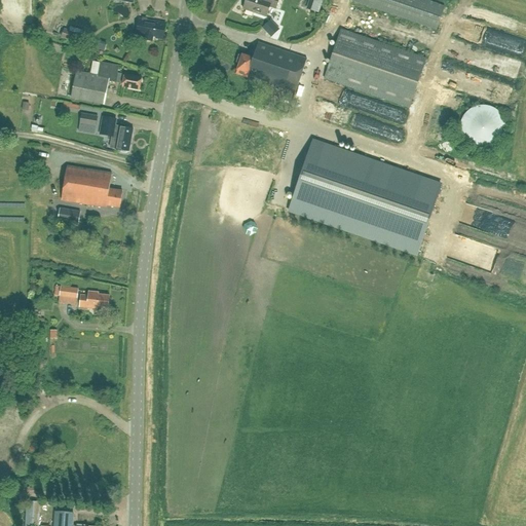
[(275,9),(278,0),(246,0),(242,9),(266,17),(269,7),(275,9)]
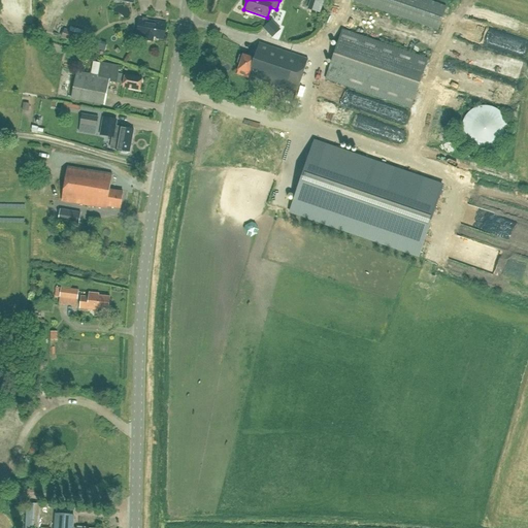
[(438,30),(446,7),(426,0),(352,0),(352,1),(438,30)]
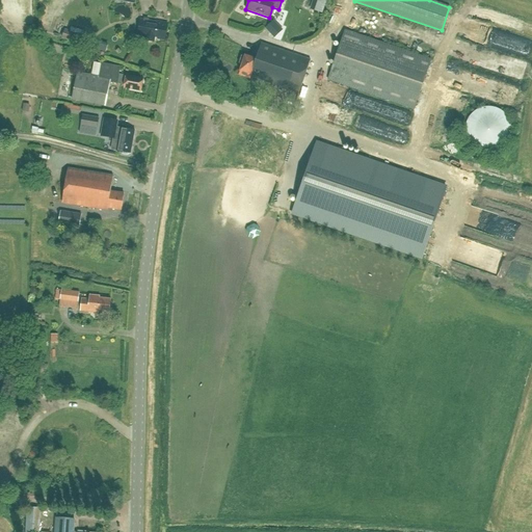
[(55,15),(62,17),(65,4),(58,3),(55,15)]
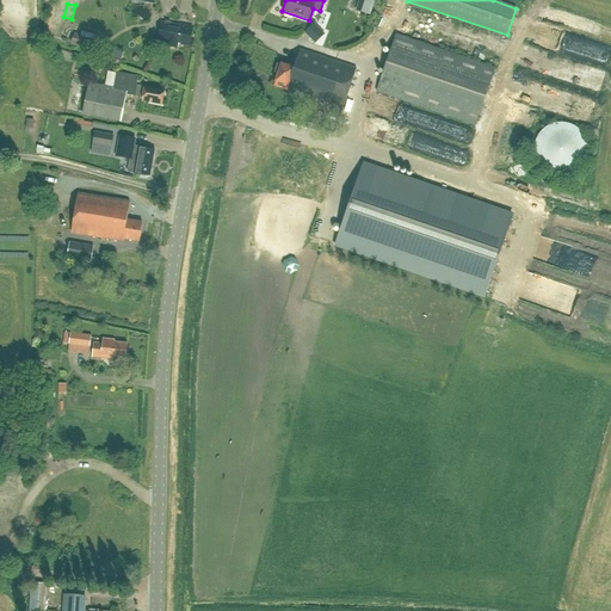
[(189,47),(192,26),(180,25),(161,22),(158,39),(167,42),(167,45),(177,48),(178,43),(180,43),(180,44),(189,47)]
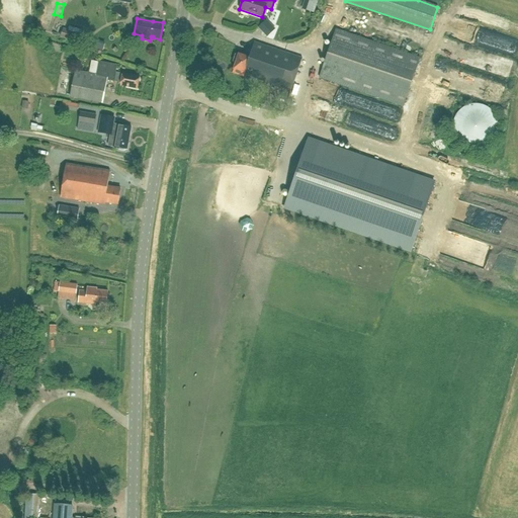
[(268,22),(261,26),(266,35),(273,30),(268,22)]
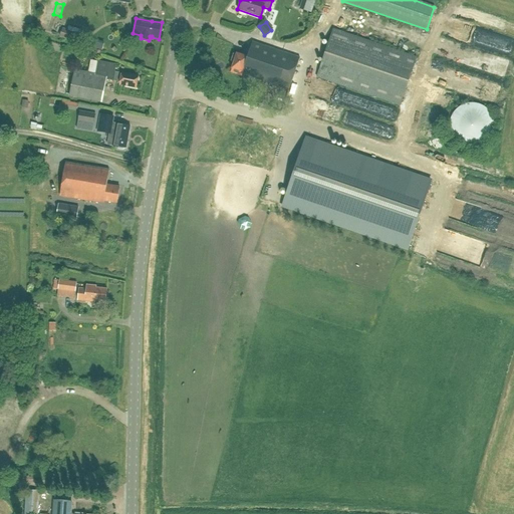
[(62,29),(60,37),(80,43),(83,35),(62,29)]
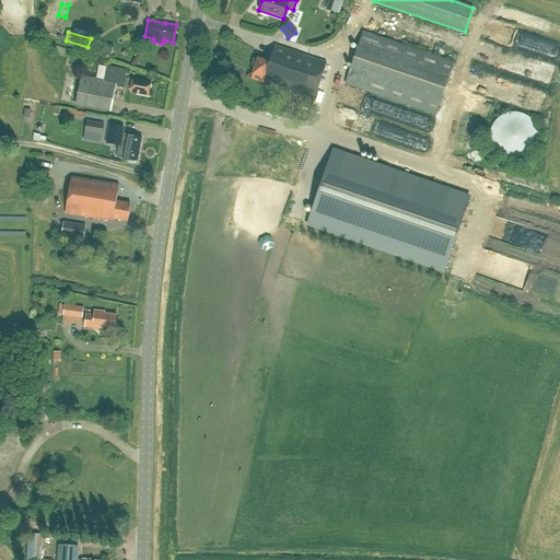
[(435,115),(454,62),(363,32),(345,83),(435,115)]
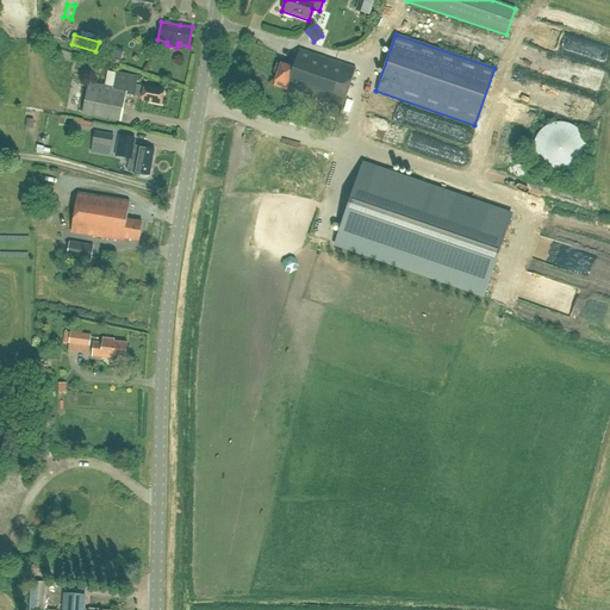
[(342,107),(355,69),(299,49),(293,68),(281,64),(277,63),(273,73),(278,74),(274,86),(286,89),(287,86),(302,91),(302,93),(342,107)]
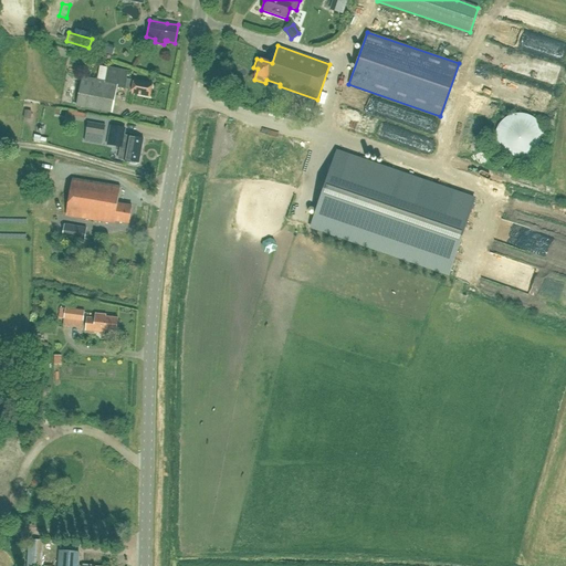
[(149,97),(153,84),(134,80),(134,81),(126,79),(127,74),(113,71),(111,83),(82,76),(76,105),(112,113),(117,87),(132,90),(132,93),(149,97)]
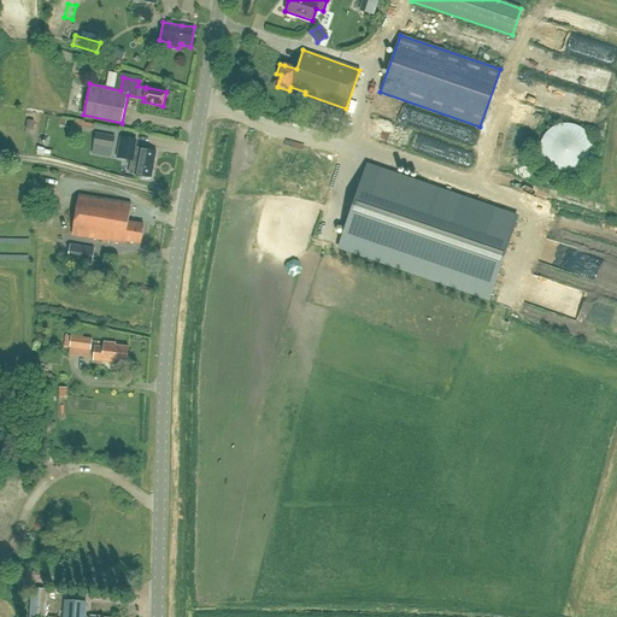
[(117,139),(119,127),(97,124),(95,136),(117,139)]
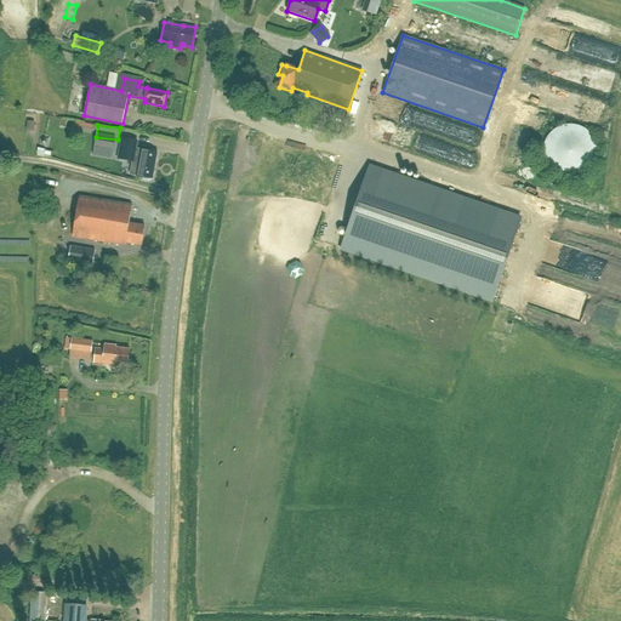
[(543,147),(543,152),(543,157),(545,161),(547,166),(550,170),(553,174),(558,176),(563,177),(568,178),(573,178),(577,177),(582,176),(586,174),(590,170),(593,166),(596,161),(597,157),(597,152),(597,147),(596,142),(593,137),(590,134),(586,130),(582,127),(577,125),(573,125),(568,125),(563,125),(558,127),(553,130),(550,134),(547,137),(545,142),(543,147)]
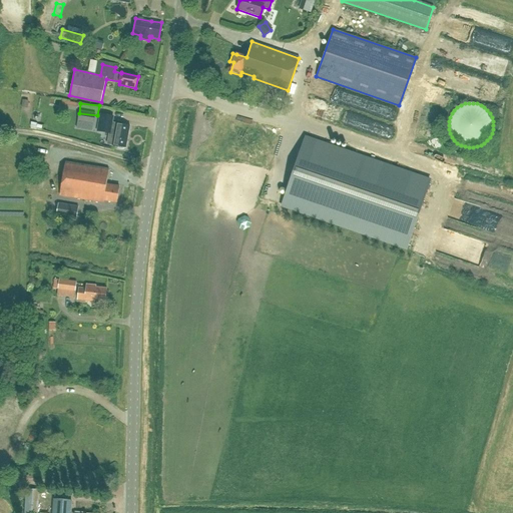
[(125,148),(129,125),(111,122),(113,116),(100,114),(97,131),(109,133),(109,137),(113,138),(111,145),(125,148)]
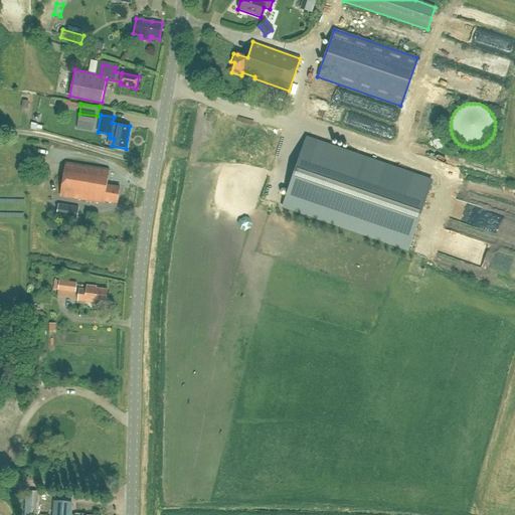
[(93,126),(94,118),(83,116),(81,124),(93,126)]
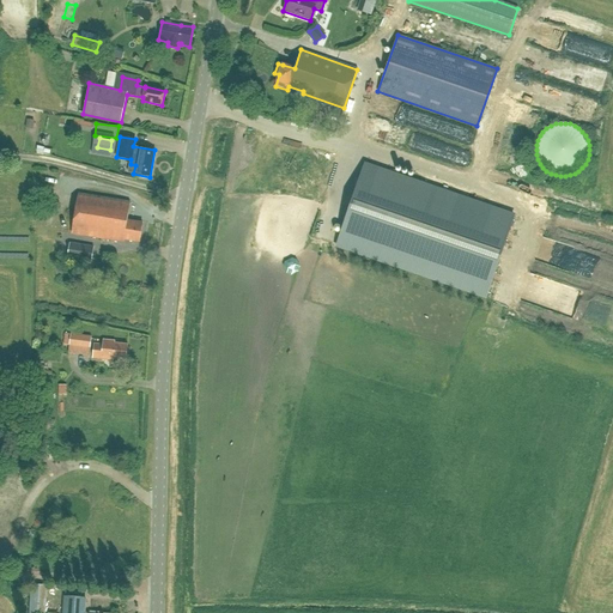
[(337,246),(486,297),(514,216),(364,164),(344,225),(337,246)]
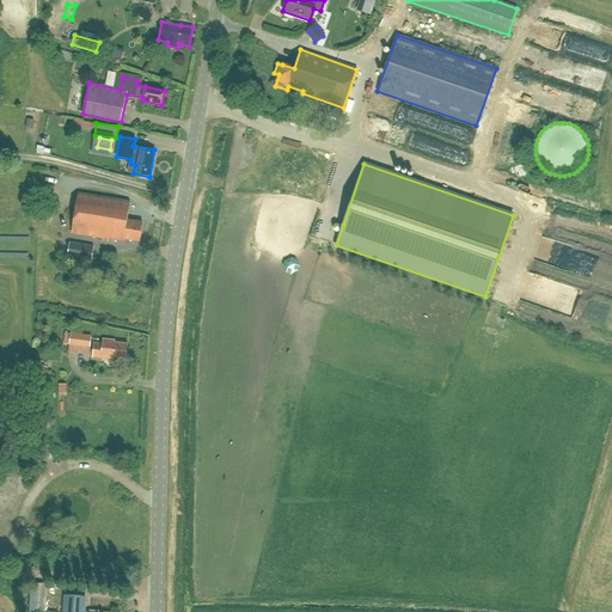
[(139,242),(142,222),(127,220),(130,202),(78,194),(72,233),(123,243),(123,239),(139,242)]
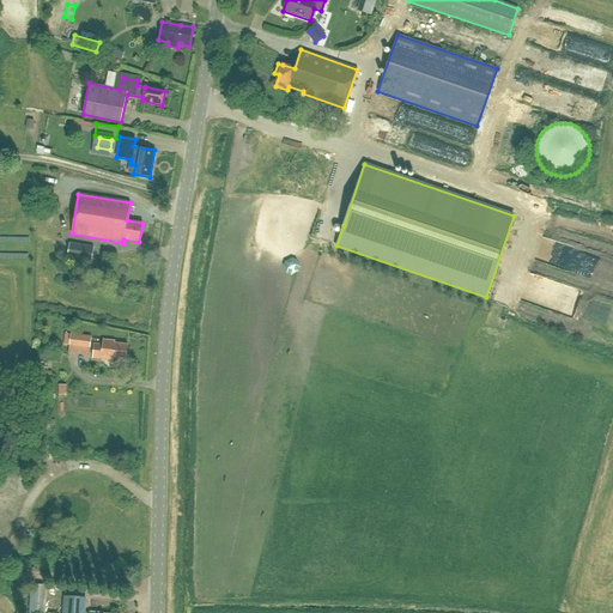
[(297,211),(290,224),(302,230),(309,217),(297,211)]
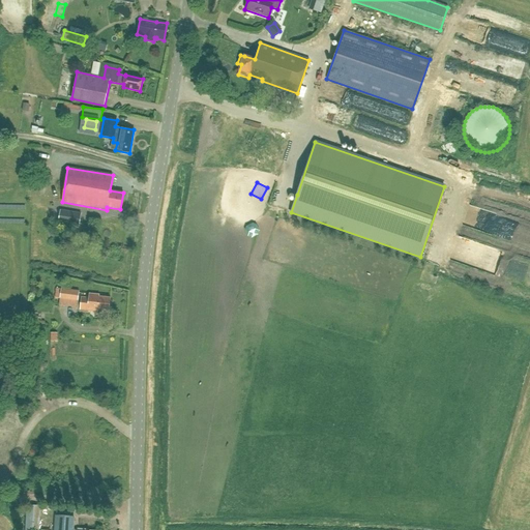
[(64,224),(79,226),(81,213),(66,211),(64,224)]
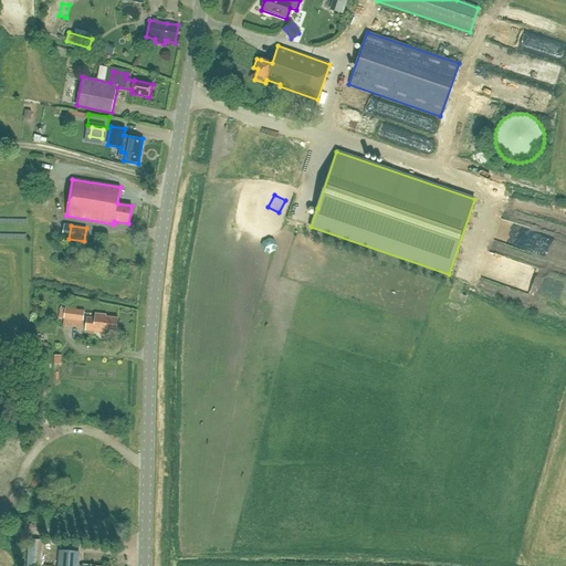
[(456,264),(452,273),(459,275),(463,266),(456,264)]
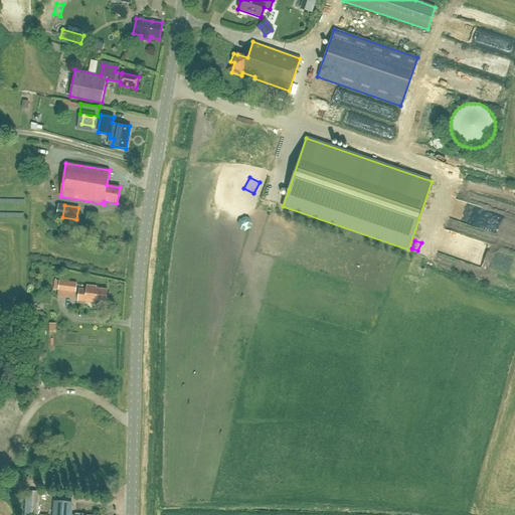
[(59,281),(58,290),(75,293),(76,283),(59,281)]
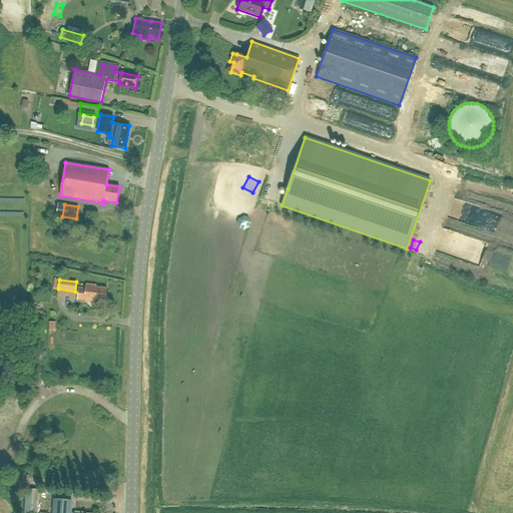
[(86,285),(85,289),(79,288),(78,300),(94,302),(94,300),(96,300),(95,306),(104,306),(106,289),(95,288),(96,286),(86,285)]
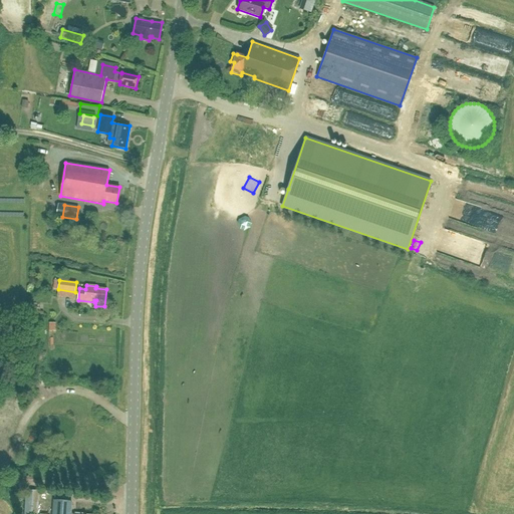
[(37,513),(39,490),(25,490),(23,513),(37,513)]
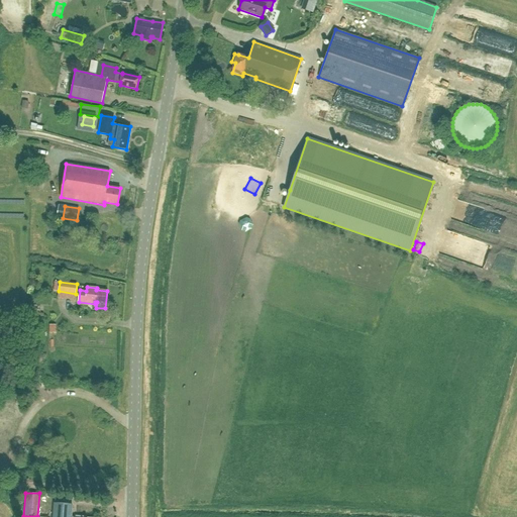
[(85,516),(76,516),(75,516),(73,516),(71,516),(72,505),(55,503),(53,516),(85,516)]
